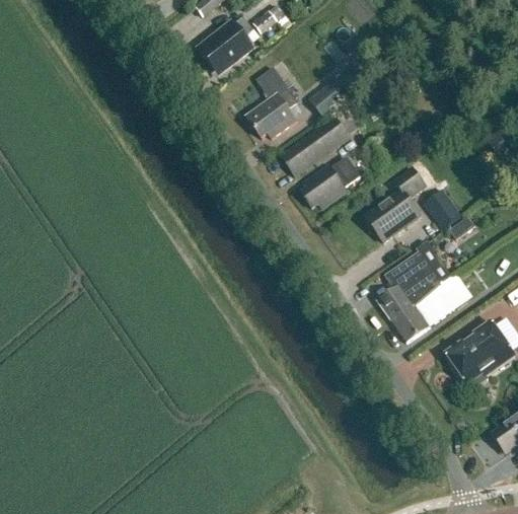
[(201,0),(194,6),(202,16),(222,0),(201,0)]
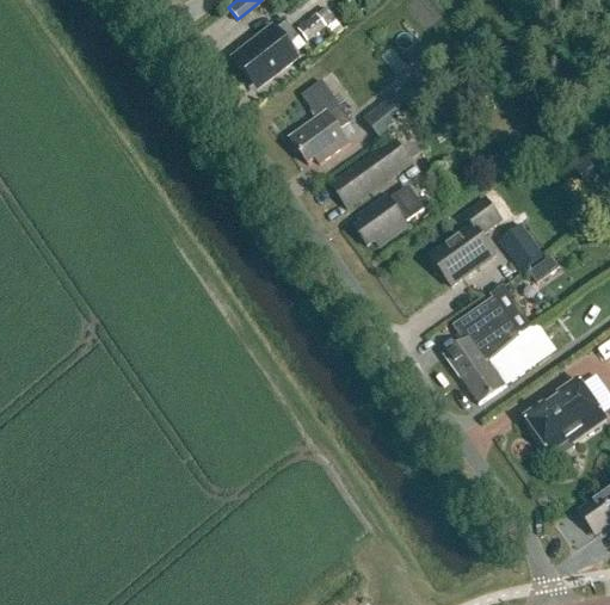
[(252,80),(258,75),(263,82),(296,56),(287,44),(299,36),(285,19),(273,28),(271,24),(232,55),(252,80)]
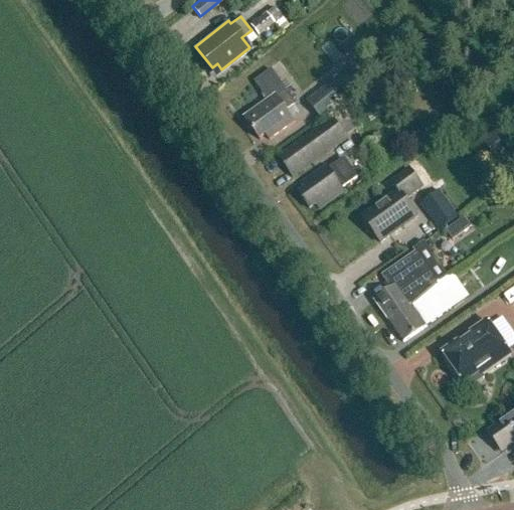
[(350,34),(338,44),(345,52),(357,42),(350,34)]
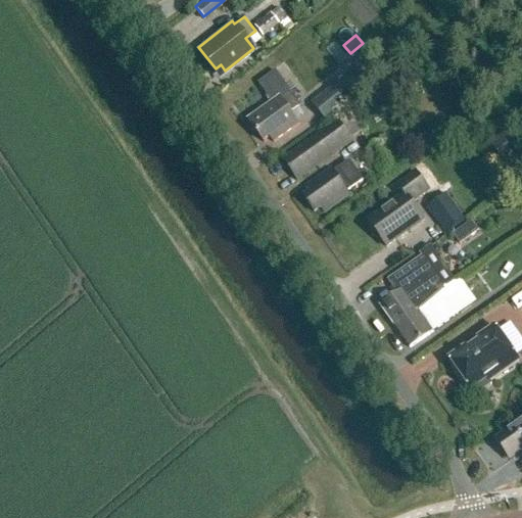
[(272,99),(247,116),(263,139),(269,134),(273,139),(298,121),(290,109),(299,103),(275,67),(257,80),(272,99)]
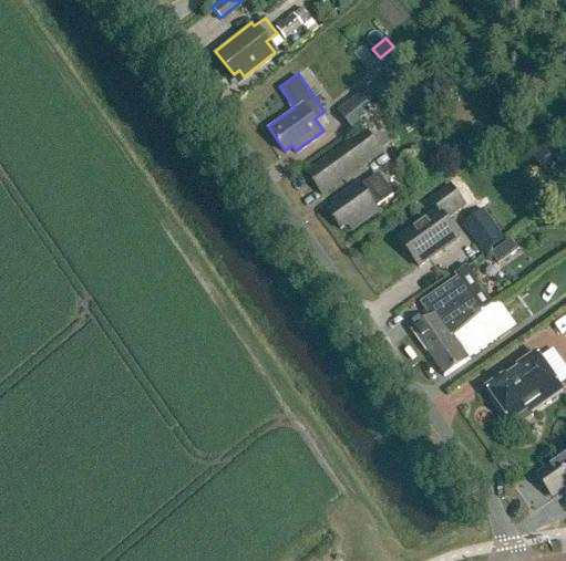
[(383,74),(373,82),(384,95),(394,87),(383,74)]
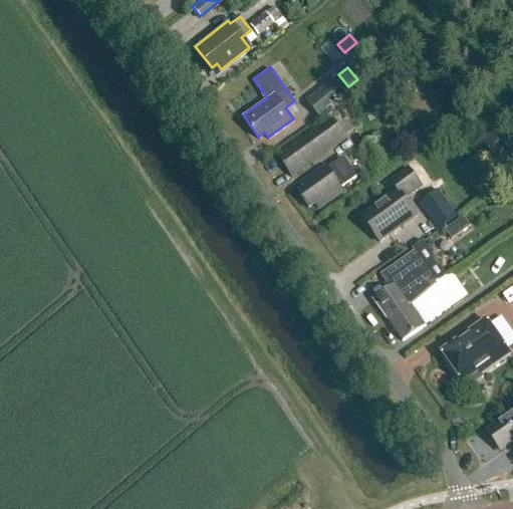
[(338,73),(305,99),(319,116),(352,91),(348,86),(338,74),(338,73)]
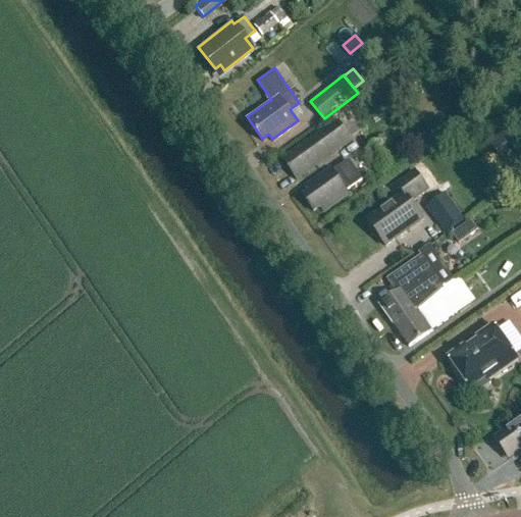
[(337,116),(282,156),(297,176),(353,138),(337,116)]
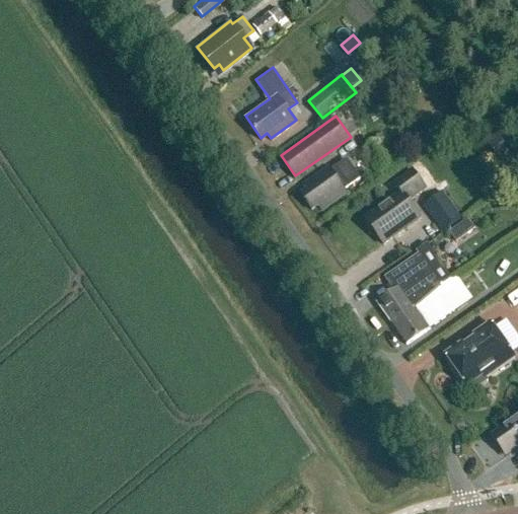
[(306,187),(300,192),(311,208),(317,203),(321,208),(321,207),(346,190),(345,188),(356,179),(341,158),(329,166),(328,164),(304,181),(303,181),(302,181),(306,187)]
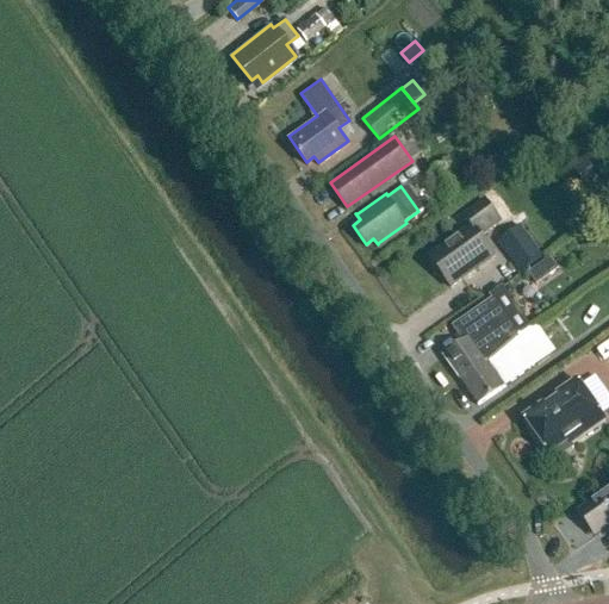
[(429,254),(451,284),(495,253),(480,232),(501,218),(485,197),(464,212),(472,223),(429,254)]
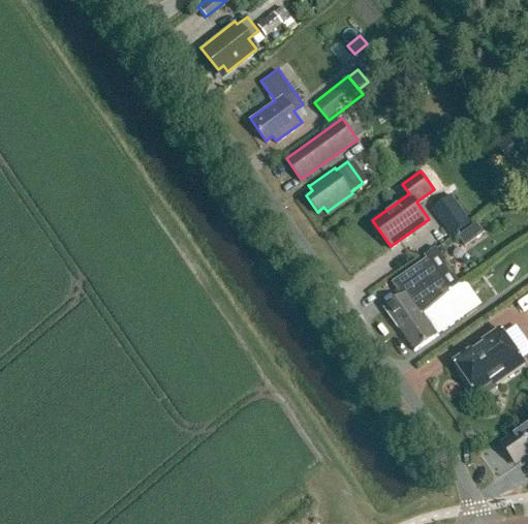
[(431,205),(452,232),(471,217),(452,190),(431,205)]
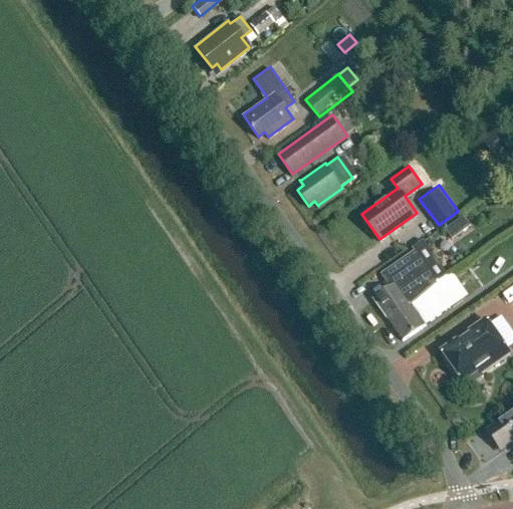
[(463,216),(452,224),(457,231),(469,223),(463,216)]
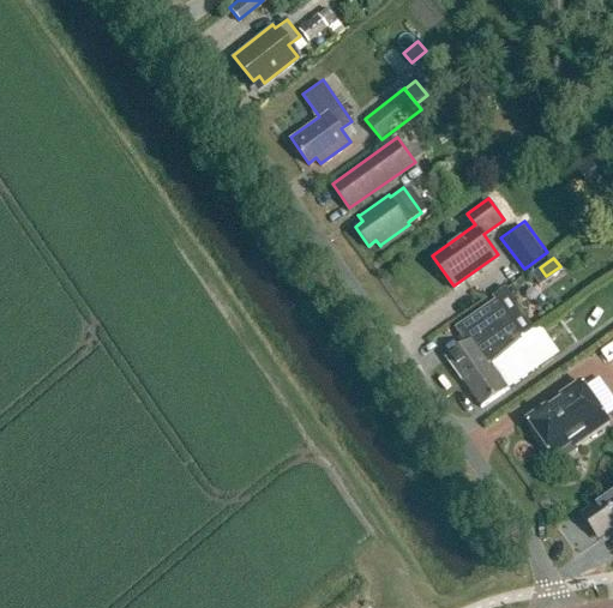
[(472,337),(446,355),(463,379),(494,357),(521,335),(497,299),(462,321),(472,337)]
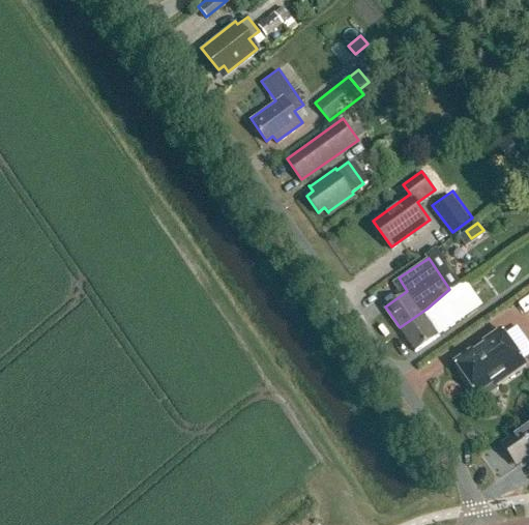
[(427,309),(400,327),(415,349),(442,330),(467,313),(449,289),(427,309)]
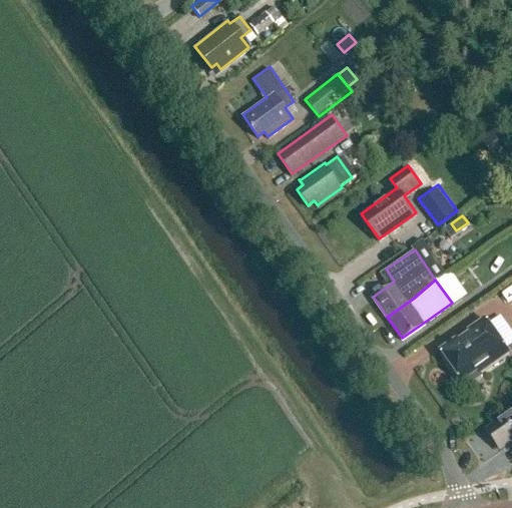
[(481,371),(510,351),(486,317),(469,329),(471,332),(459,340),(457,337),(440,349),(462,380),(465,378),(469,384),(482,374),(481,371)]
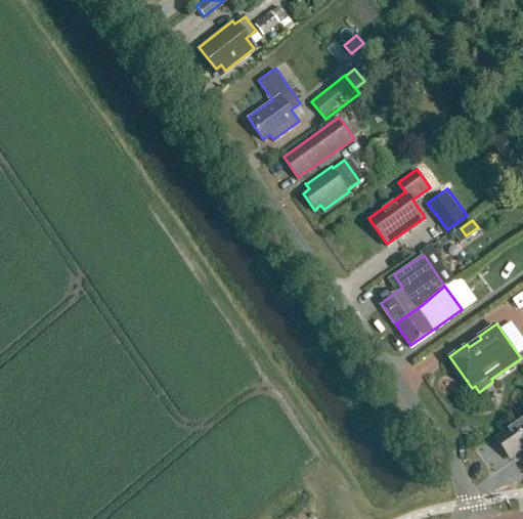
[(522,417),(495,437),(508,455),(522,443),(522,417)]
